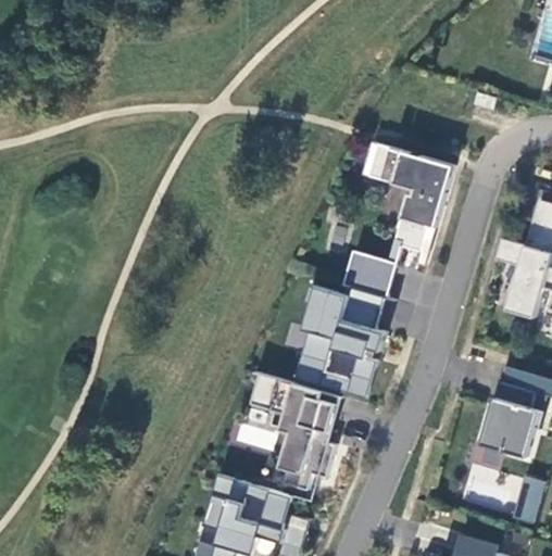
[(476,91),(473,102),(492,109),(496,97),(476,91)]
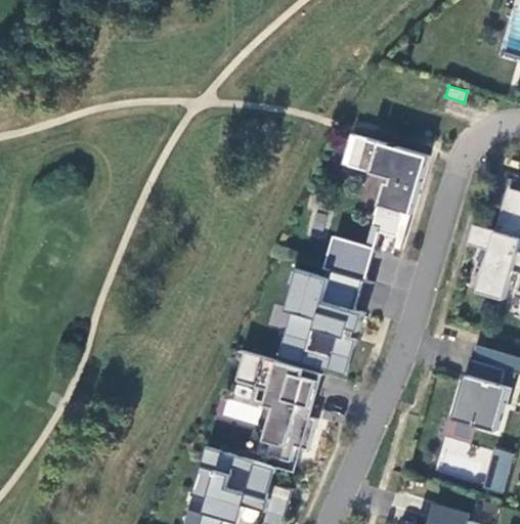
[(427,156),(354,135),(345,165),(384,176),(364,245),(332,235),(321,267),(330,270),(363,279),(377,232),(394,236),(401,212),(409,214),(427,156)]
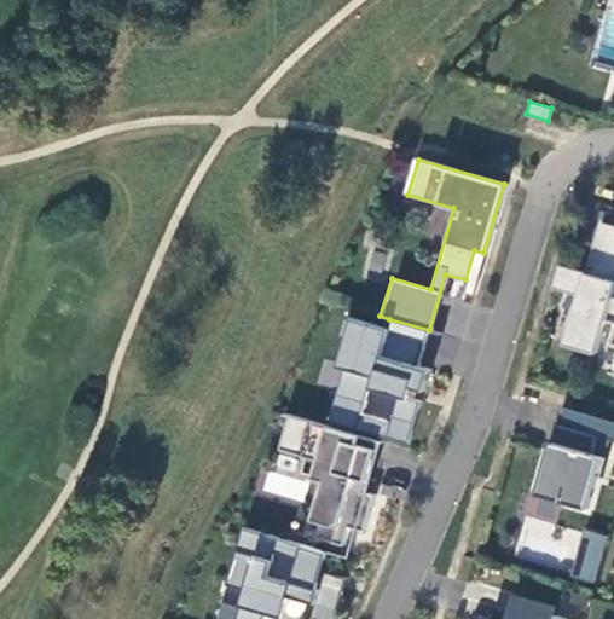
[(613,281),(613,225),(607,224),(591,275),(556,264),(550,288),(575,296),(562,343),(592,353),(603,319),(609,296),(613,281)]
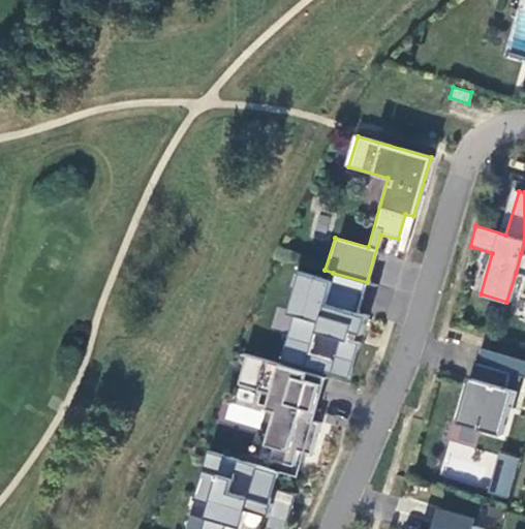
[(402,252),(413,216),(405,214),(398,239),(395,249),(402,252)]
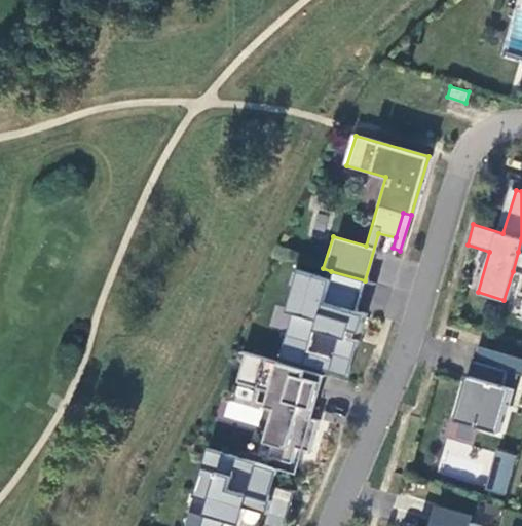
[(521,252),(518,252),(513,271),(521,273),(521,252)]
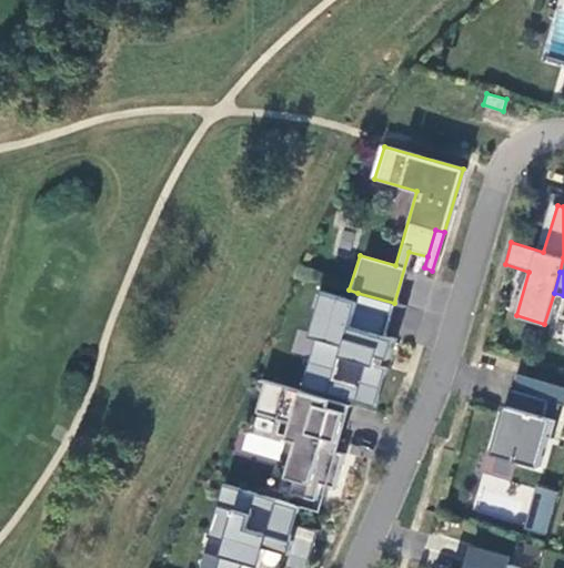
[(394,303),(358,293),(355,302),(316,291),(310,308),(322,312),(301,385),(373,407),(384,367),(373,365),(376,355),(386,358),(393,338),(382,335),(392,303),(394,304),(394,303)]
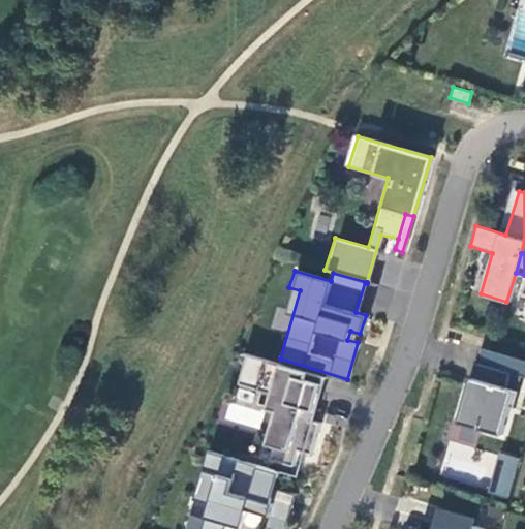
[(325,378),(245,354),(237,383),(270,393),(265,408),(274,411),(263,449),(264,449),(266,444),(272,446),(268,460),(291,466),(297,450),(309,455),(317,423),(306,419),(309,410),(315,411),(325,378)]
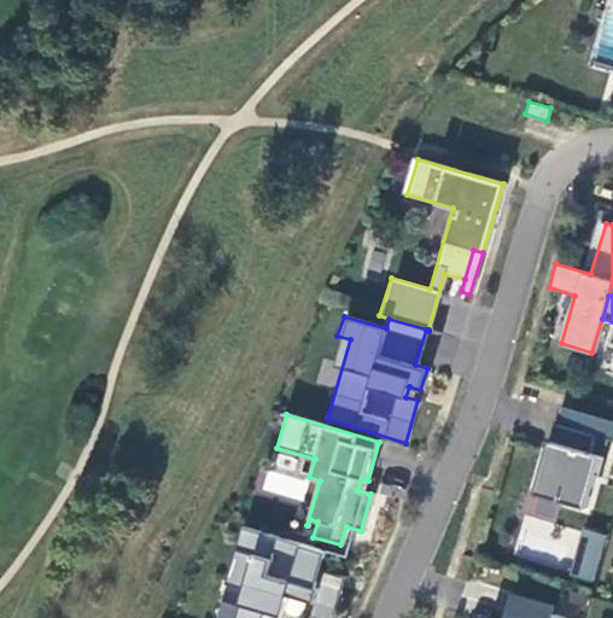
[(594,435),(553,421),(541,464),(544,465),(536,494),(582,508),(593,476),(597,477),(602,458),(590,453),(594,435)]
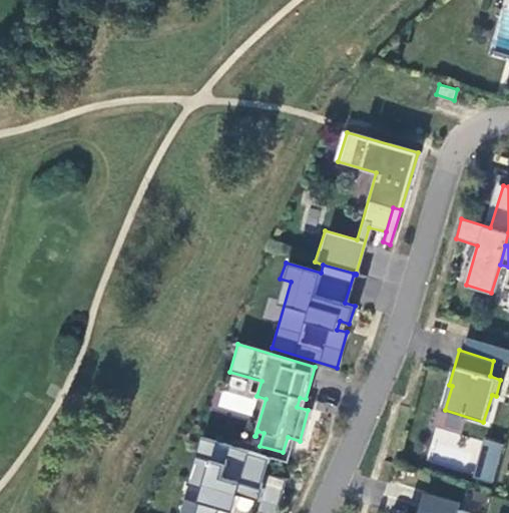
[(270,457),(199,437),(185,484),(200,489),(192,512),(275,512),(285,479),(266,473),(270,457)]
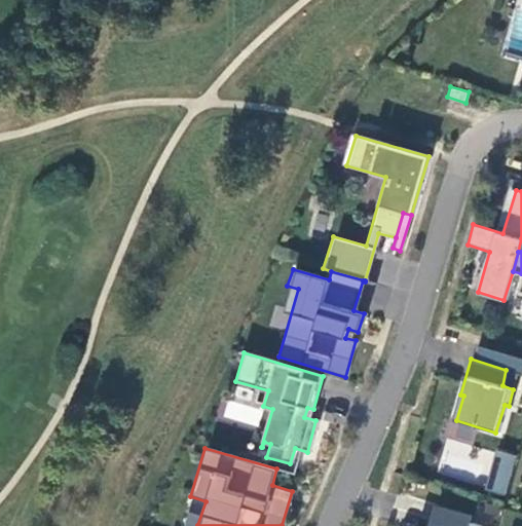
[(491,450),(482,491),(502,495),(511,454),(491,450)]
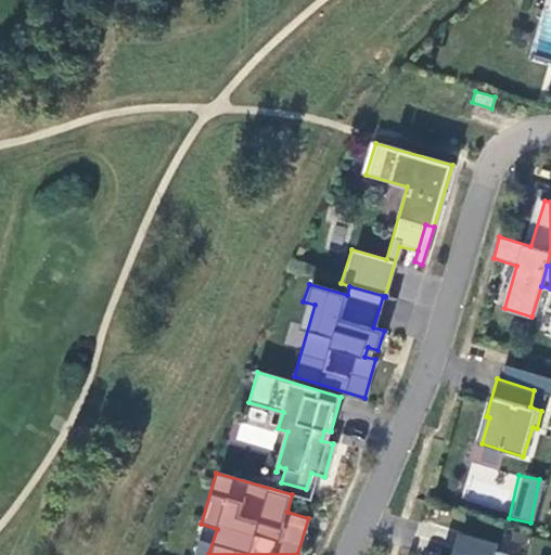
[(509,554),(495,551),(497,543),(459,532),(451,554),(509,554)]
